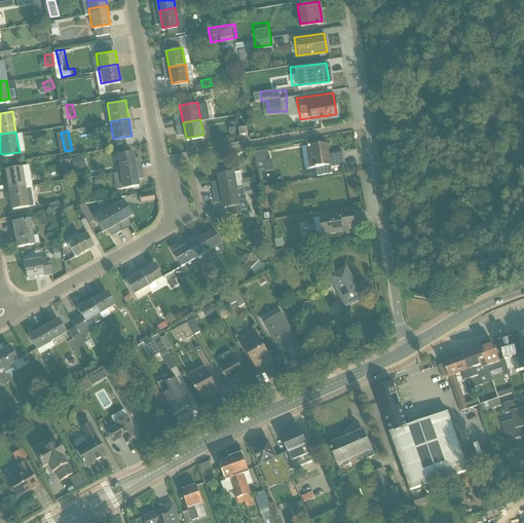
[(329,163),(340,162),(339,151),(328,153),(326,140),(297,142),(301,175),(329,172),(329,163)]
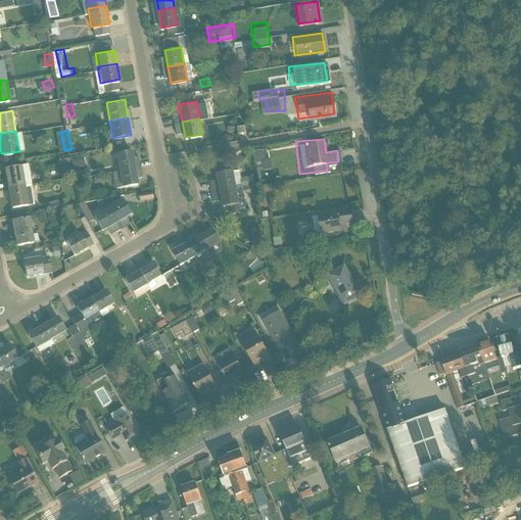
[(114,152),(119,170),(136,167),(132,148),(114,152)]
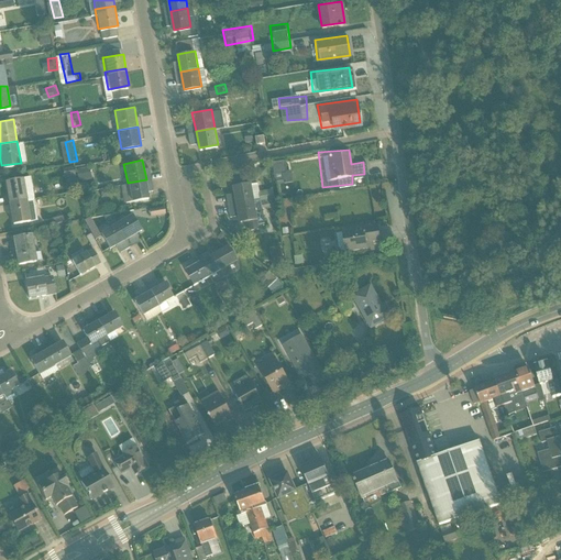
[(81,165),(84,179),(96,178),(94,163),(81,165)]
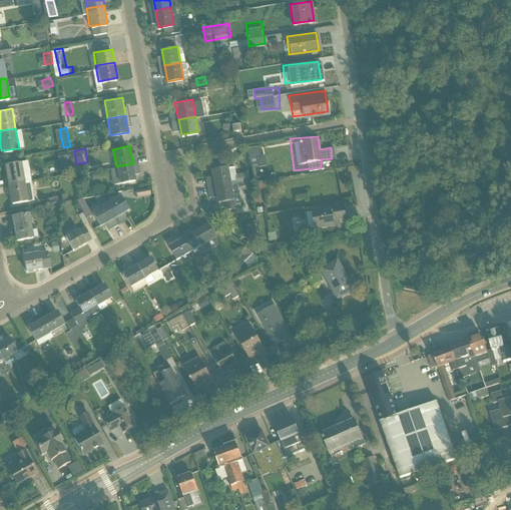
[(72,149),(62,150),(64,169),(75,167),(72,149)]
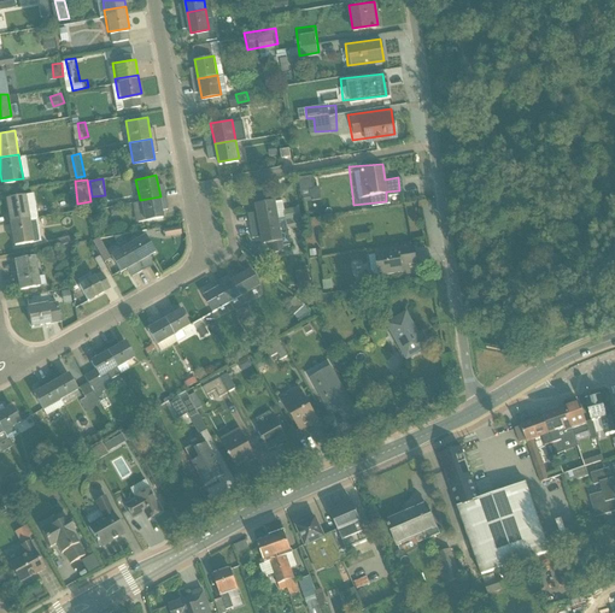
[(4,195),(7,219),(29,216),(25,193),(4,195)]
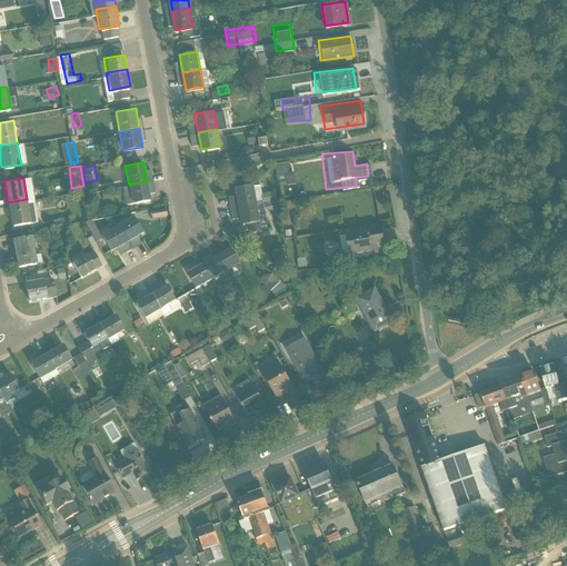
[(132,200),(151,197),(148,181),(129,185),(132,200)]
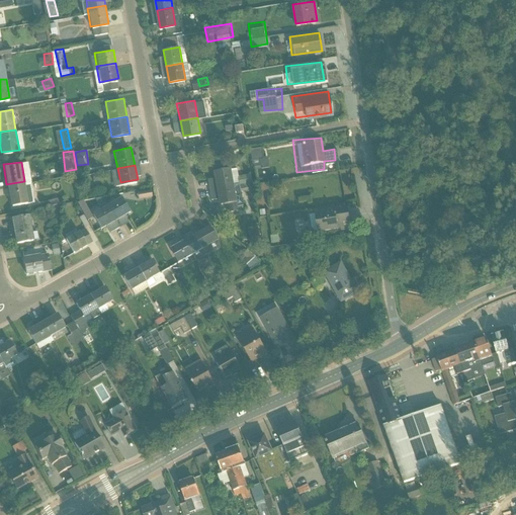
[(216,169),(218,185),(237,182),(235,167),(216,169)]
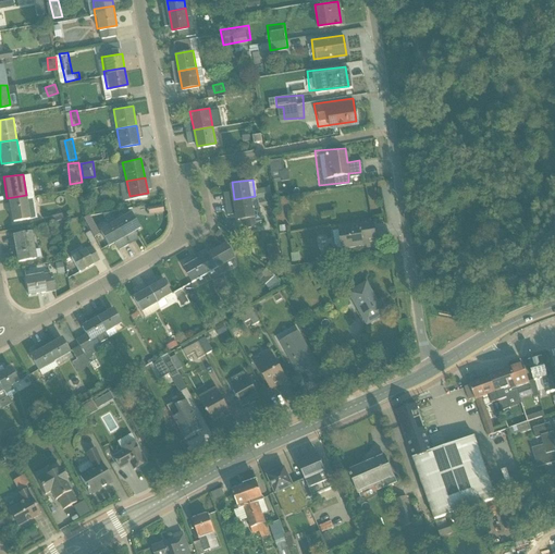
[(11,220),(29,217),(26,195),(7,198),(11,220)]
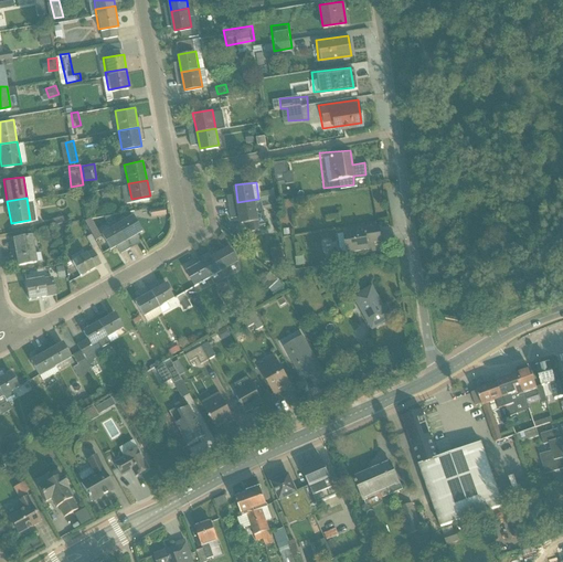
[(240,222),(262,220),(258,199),(237,202),(240,222)]
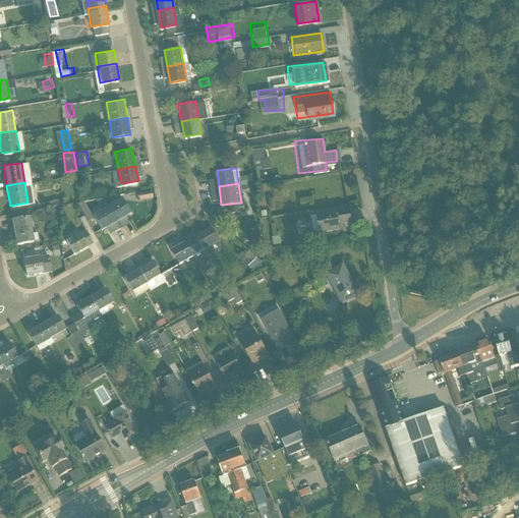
[(120,194),(106,204),(115,218),(130,209),(120,194)]
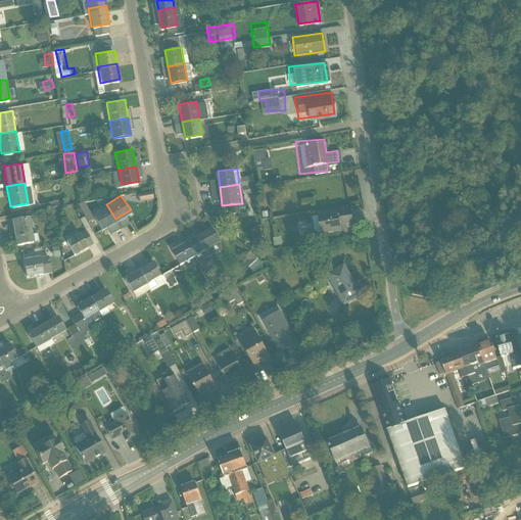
[(93,214),(102,228),(115,219),(106,204),(93,214)]
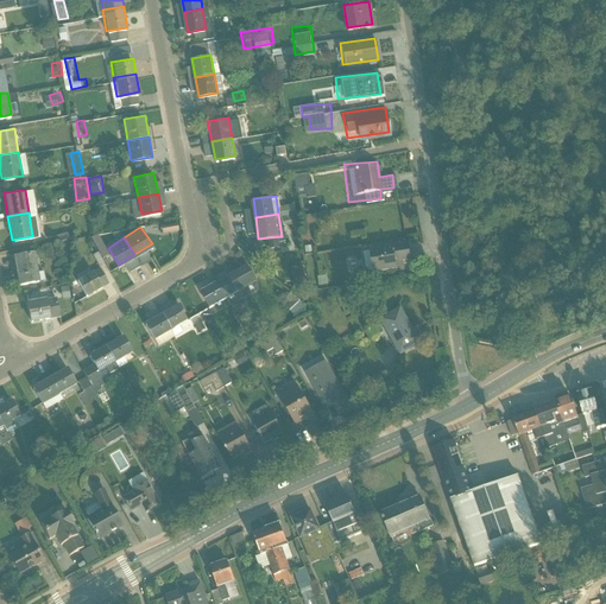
[(374,269),(411,264),(408,242),(371,248),(374,269)]
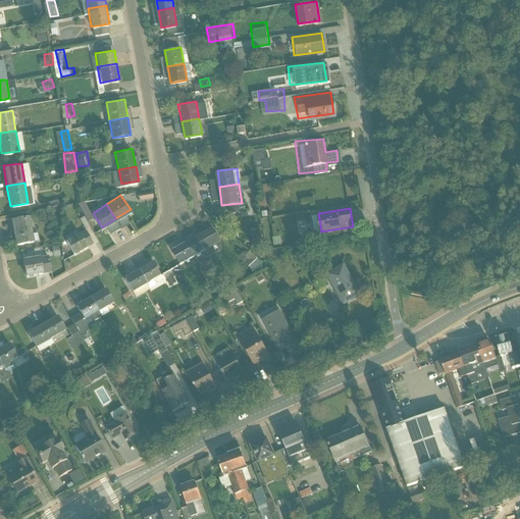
[(14,244),(34,241),(30,214),(10,217),(14,244)]
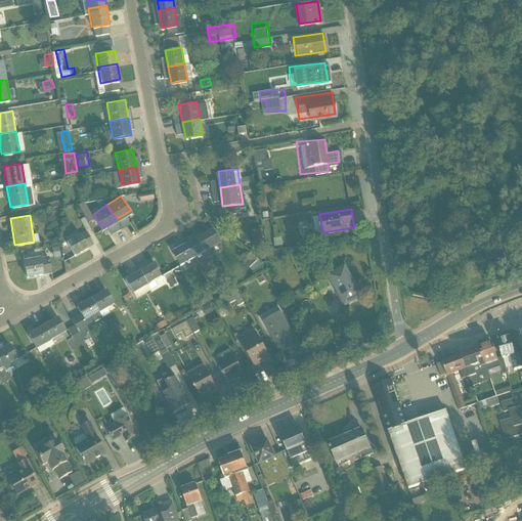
[(197,255),(214,244),(205,229),(187,240),(197,255)]
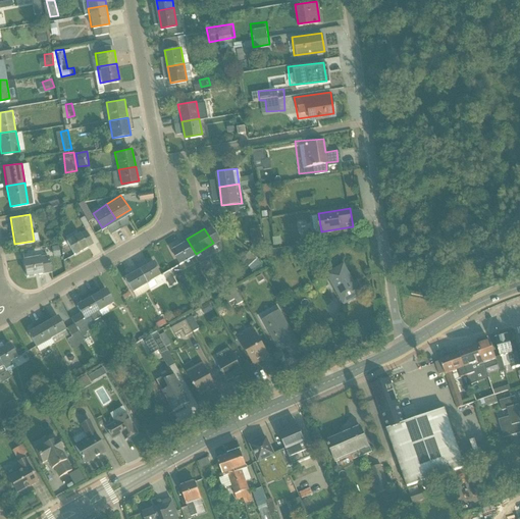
[(65,240),(73,254),(88,246),(80,231),(65,240)]
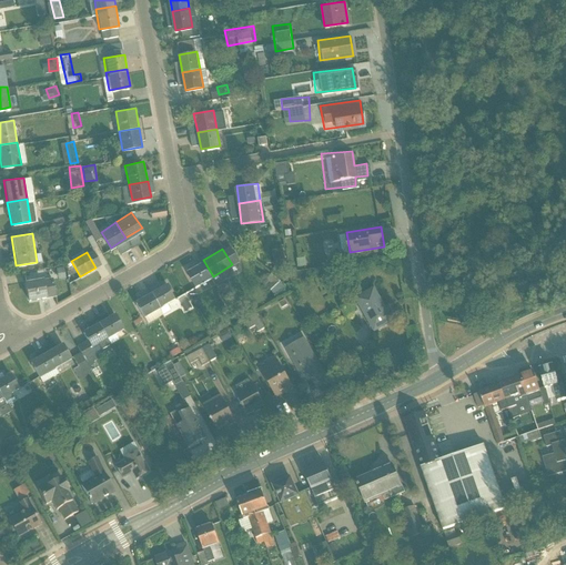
[(213,276),(203,260),(187,271),(196,286),(213,276)]
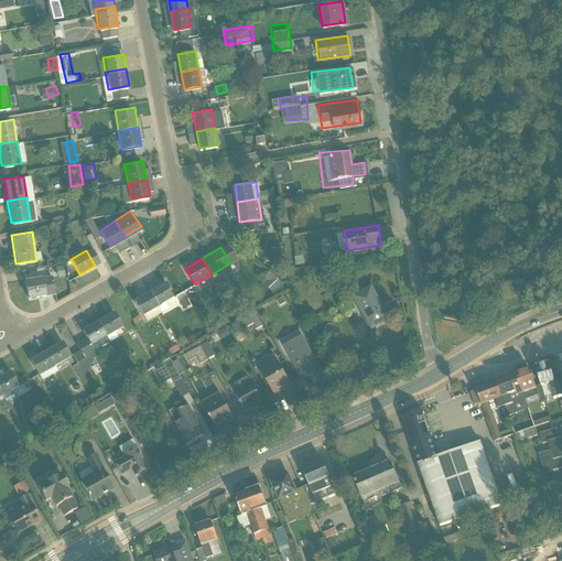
[(28,297),(53,292),(50,274),(24,279),(28,297)]
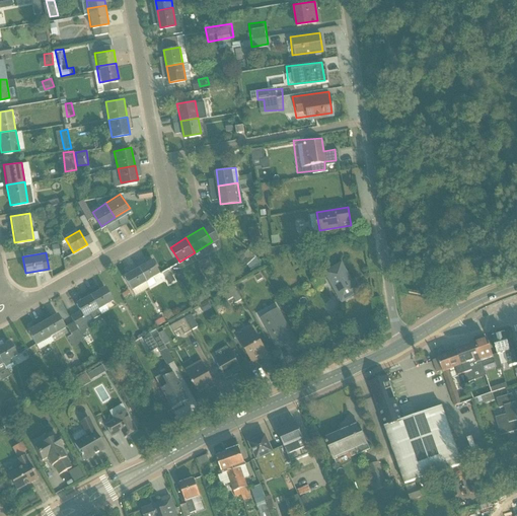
[(146,279),(160,271),(152,256),(138,266),(146,279)]
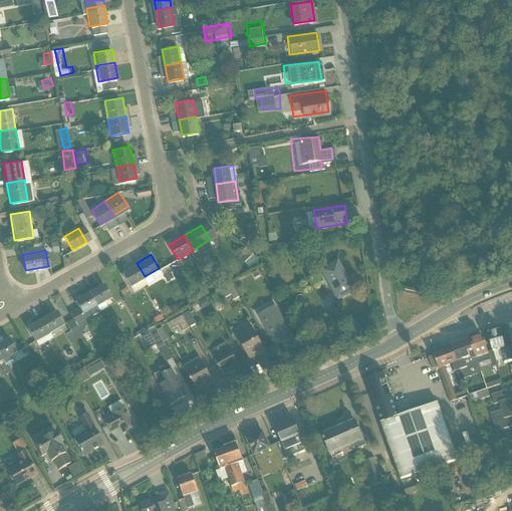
[(319,269),(338,298),(356,287),(338,257),(319,269)]
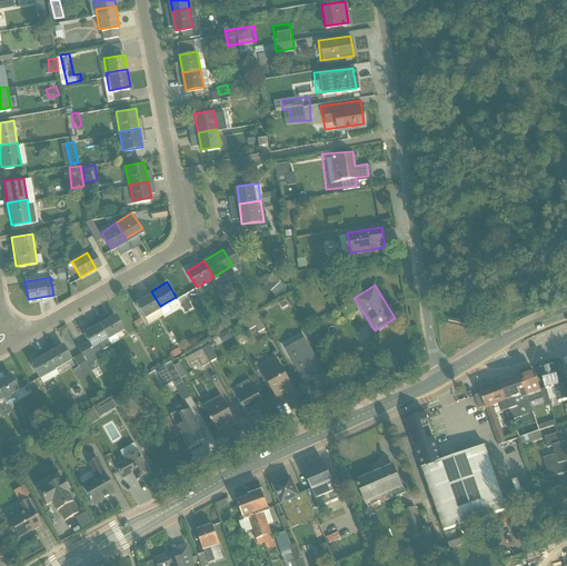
[(160,306),(151,291),(135,301),(145,316),(160,306)]
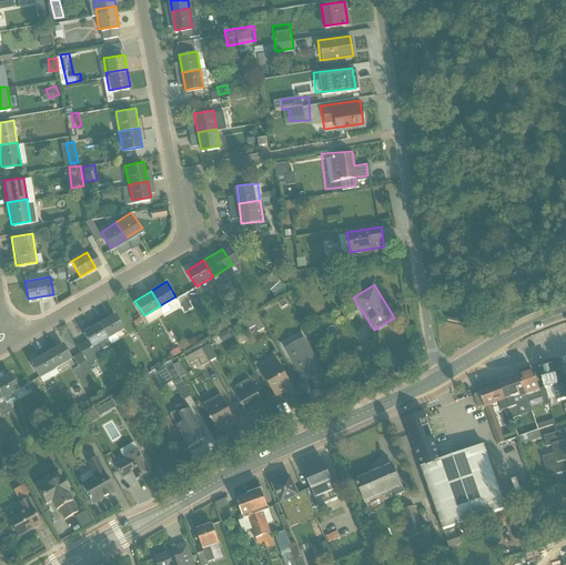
[(187,292),(190,309),(198,308),(196,301),(203,300),(202,293),(196,294),(195,291),(187,292)]
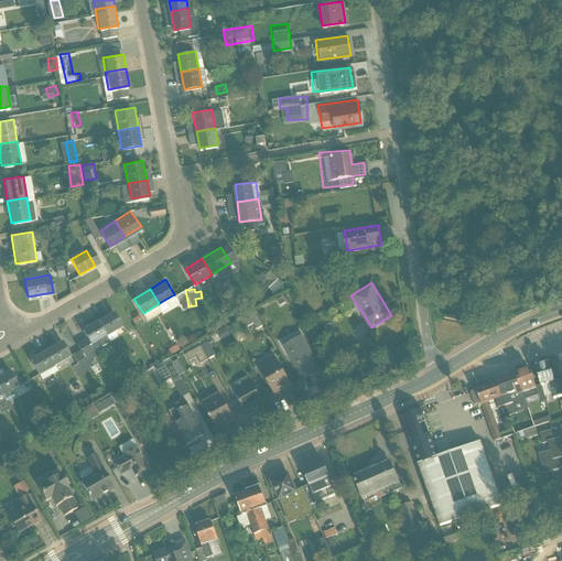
[(108,334),(123,325),(114,309),(98,319),(108,334)]
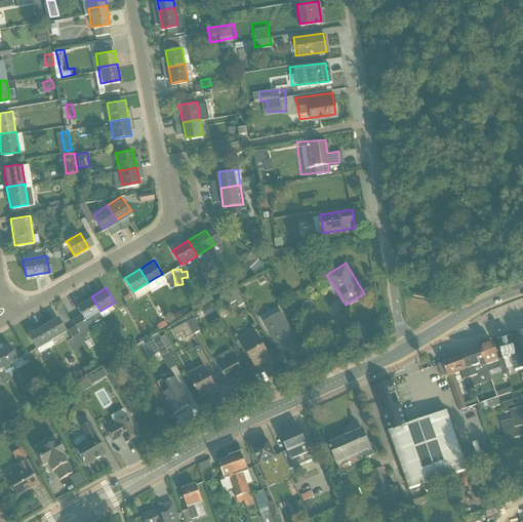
[(101,311),(91,296),(77,306),(86,320),(101,311)]
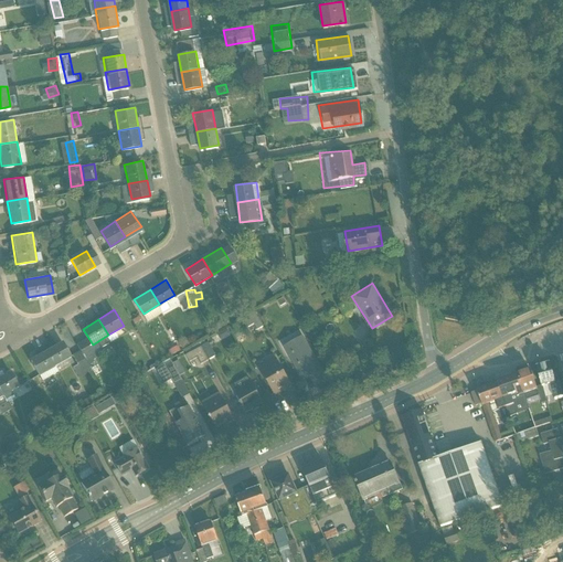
[(304,379),(324,368),(304,332),(284,343),(304,379)]
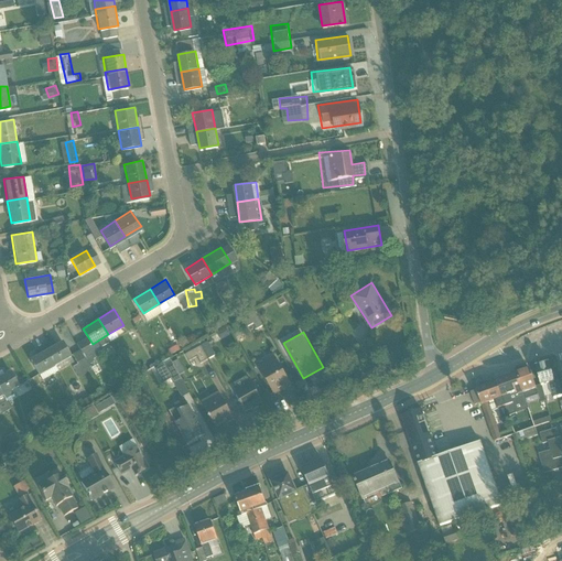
[(54,365),(72,355),(62,338),(44,348),(54,365)]
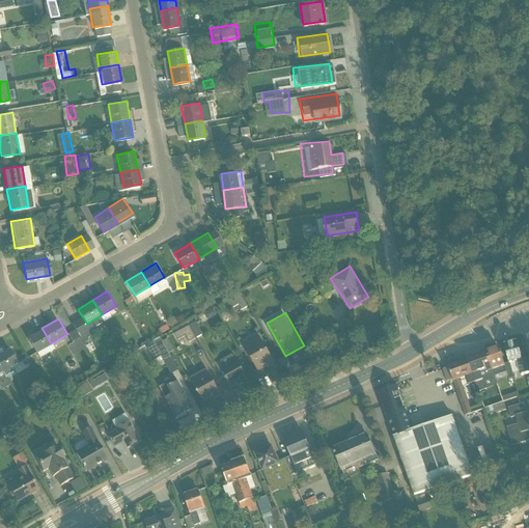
[(184,340),(194,336),(195,339),(210,334),(204,322),(179,331),(184,340)]
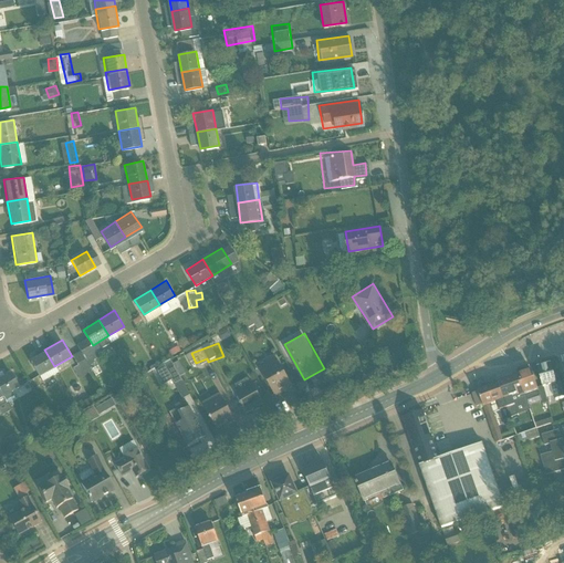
[(54,366),(44,350),(29,360),(39,375),(54,366)]
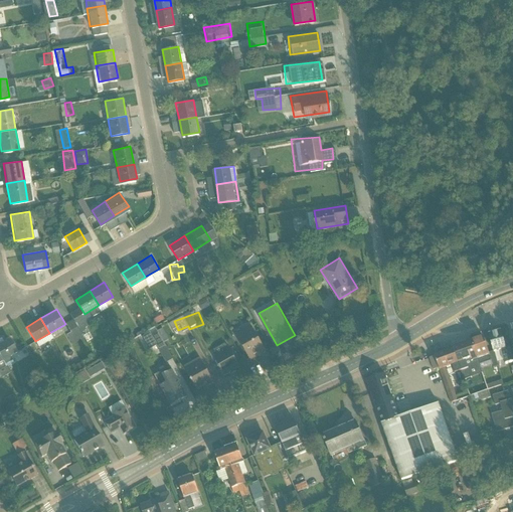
[(171,344),(158,321),(146,327),(159,351),(171,344)]
